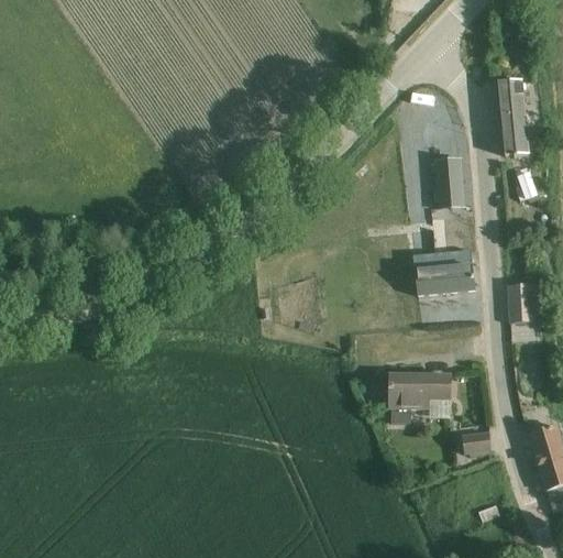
[(521,64),(531,133),(561,129),(551,61),(521,64)]
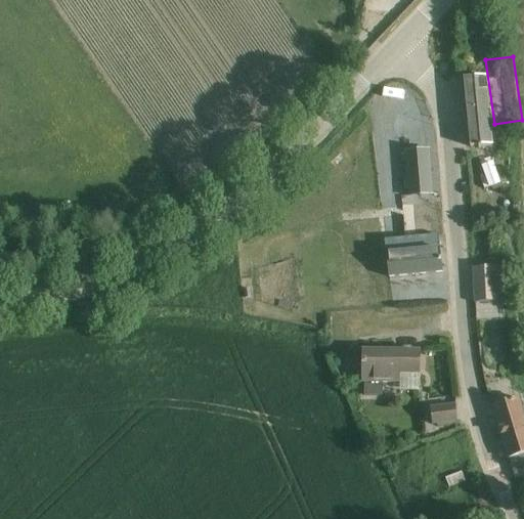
[(470,143),(490,141),(491,141),(485,73),(464,75),(470,143)]
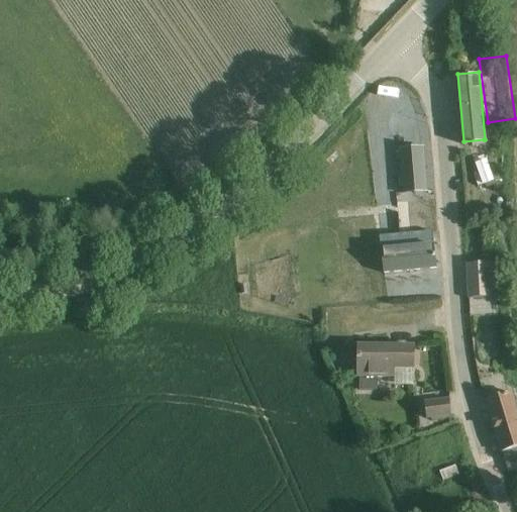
[(424,142),(398,144),(402,180),(427,178),(424,142)]
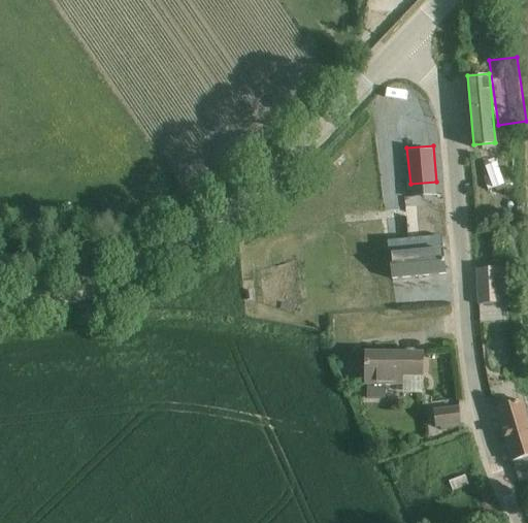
[(485,164),(492,185),(502,181),(496,161),(485,164)]
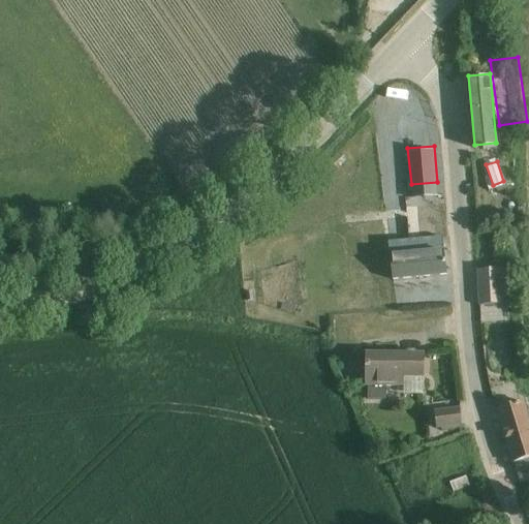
[(446,271),(442,234),(389,240),(393,277),(446,271)]
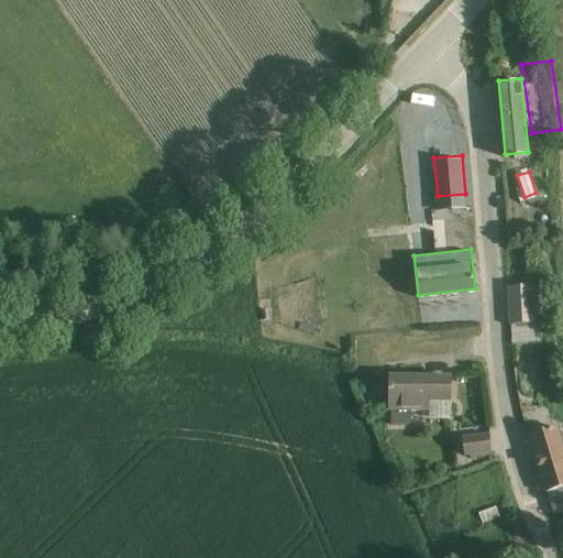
[(559,266),(532,267),(533,307),(560,306),(559,266)]
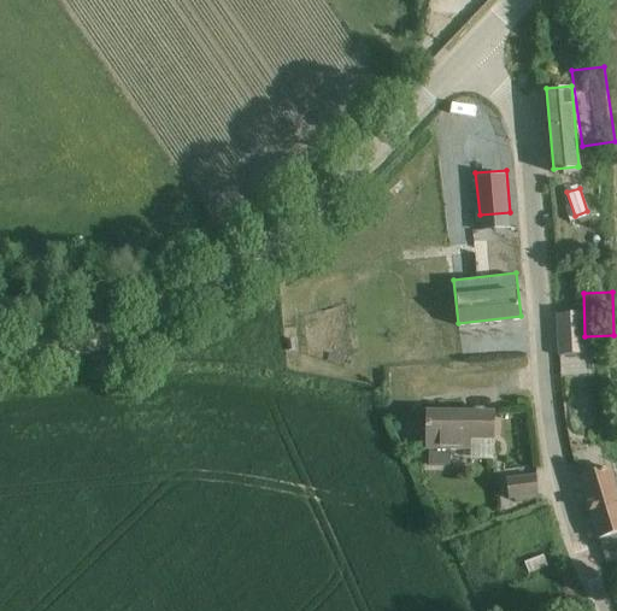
[(557,311),(559,353),(586,351),(583,309),(557,311)]
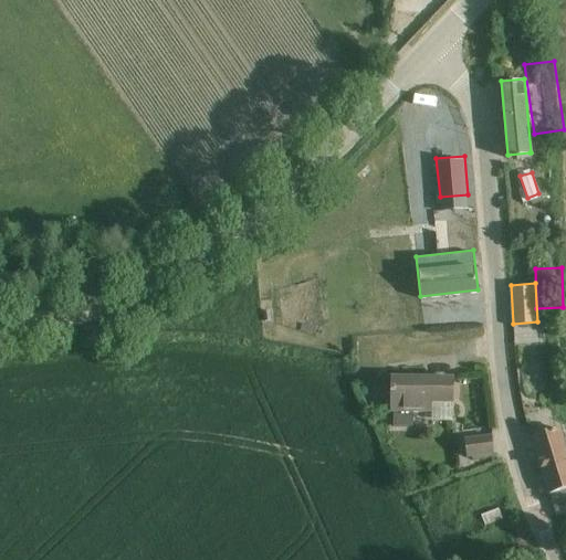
[(540,312),(538,325),(559,326),(561,313),(540,312)]
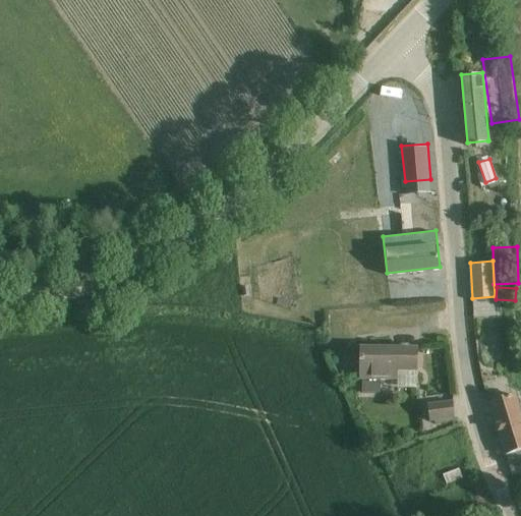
[(417,346),(359,345),(359,377),(361,377),(361,389),(381,390),(381,377),(397,377),(397,368),(417,368),(417,346)]
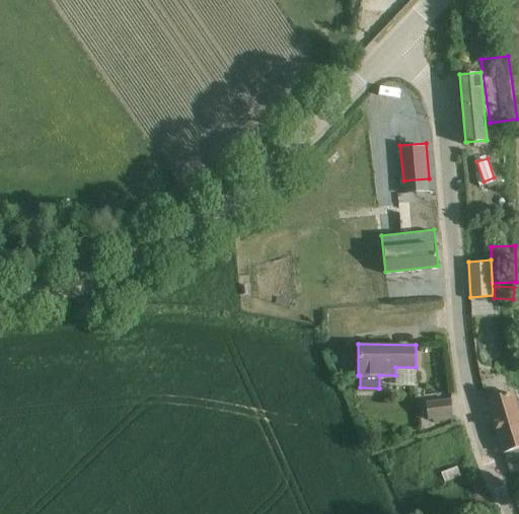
[(511,390),(490,396),(490,398),(504,450),(505,450),(508,460),(518,456),(518,418),(514,401),(511,390)]
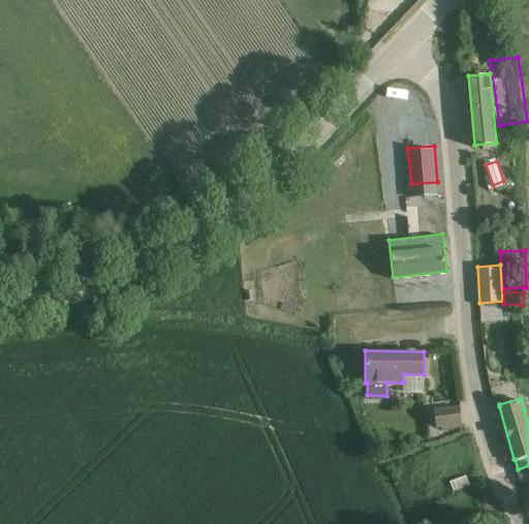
[(459,404),(438,407),(434,408),(436,424),(461,421),(459,404)]
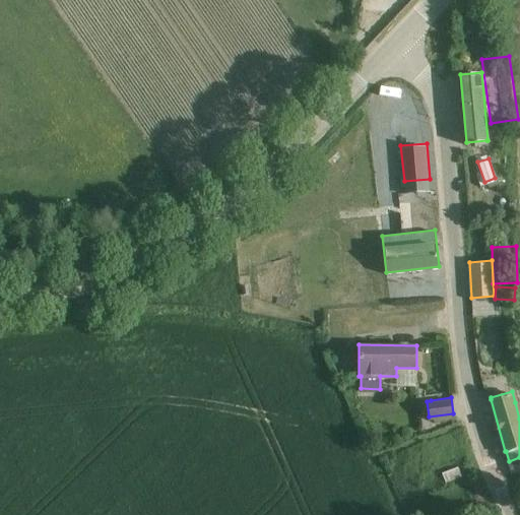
[(467,467),(483,462),(479,453),(464,458),(467,467)]
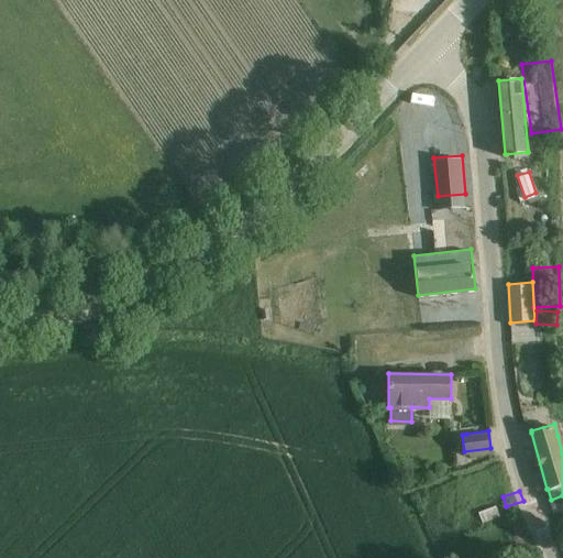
[(483,521),(499,513),(496,503),(478,511),(483,521)]
